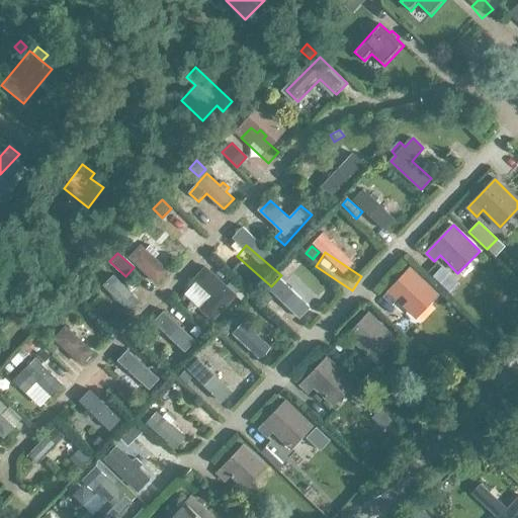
[(445,286),(454,277),(442,266),(434,275),(445,286)]
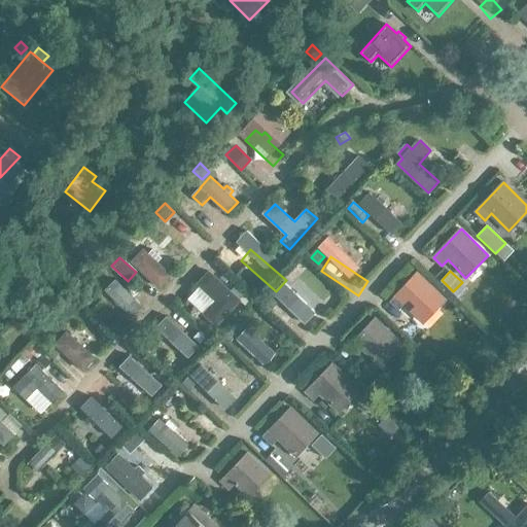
[(210,272),(199,284),(217,301),(205,314),(217,325),(246,294),(237,285),(231,291),(210,272)]
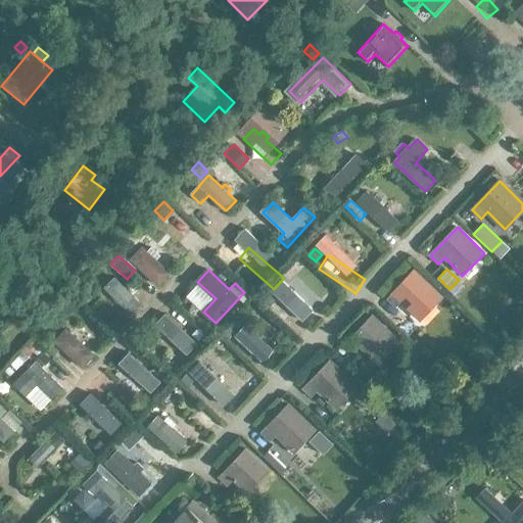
[(415,272),(388,300),(397,308),(402,302),(421,320),(442,297),(415,272)]
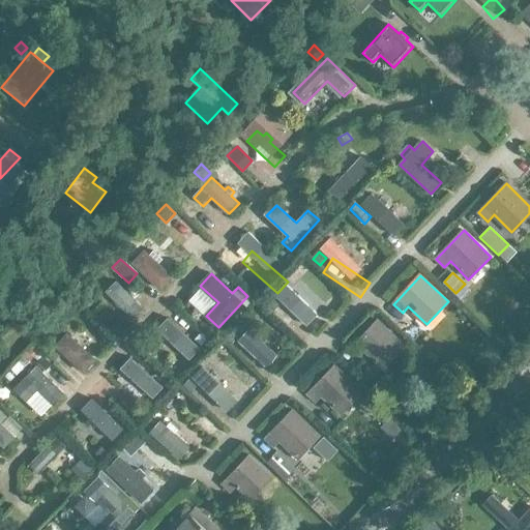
[(281,305),(274,299),(268,306),(274,313),(281,305)]
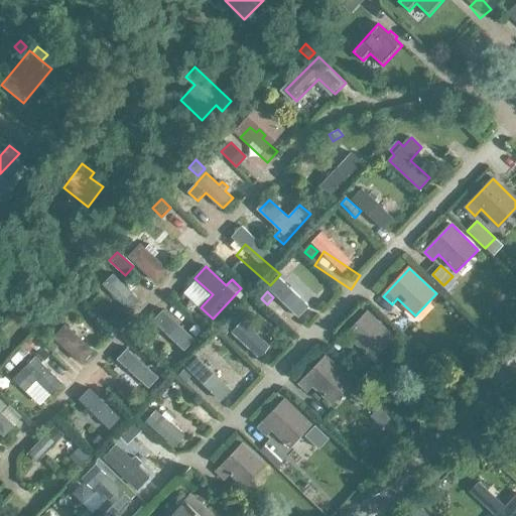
[(122,319),(131,321),(135,299),(115,295),(113,308),(123,310),(122,319)]
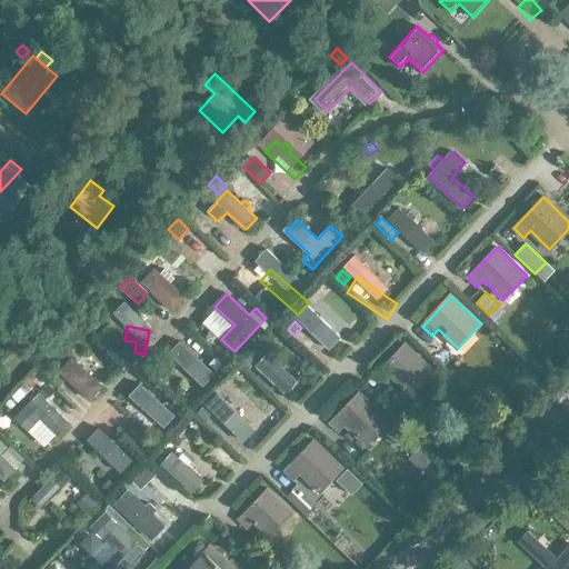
[(405,345),(376,375),(387,383),(392,378),(412,397),(436,372),(405,345)]
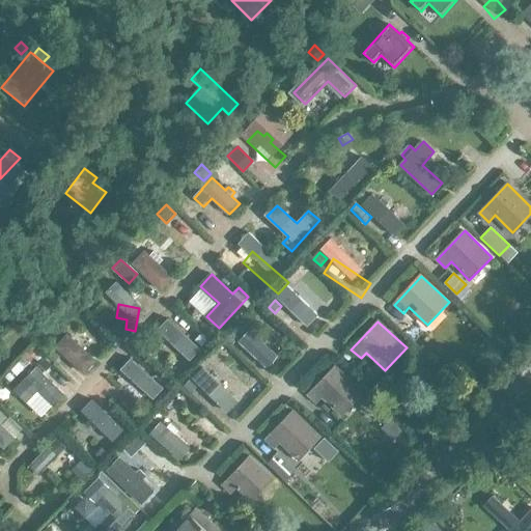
[(225,339),(231,345),(247,328),(242,323),(225,339)]
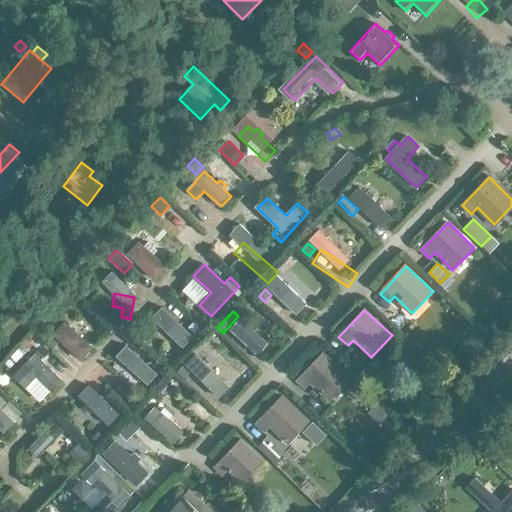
[(196,323),(190,329),(196,335),(202,329),(196,323)]
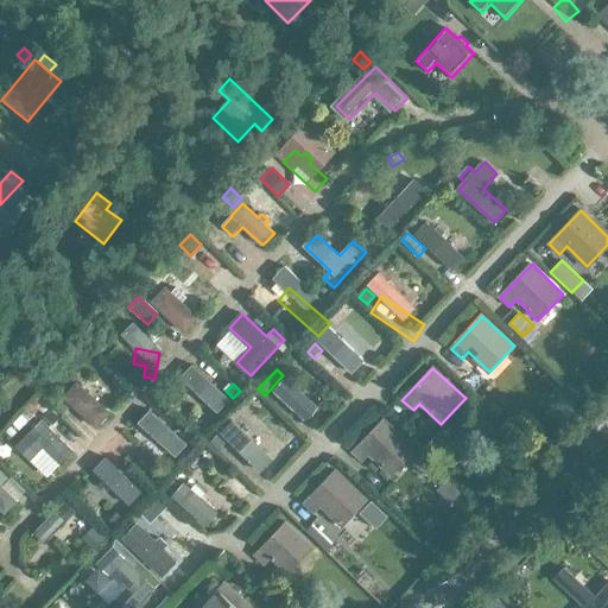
[(201,385),(189,393),(219,432),(230,424),(201,385)]
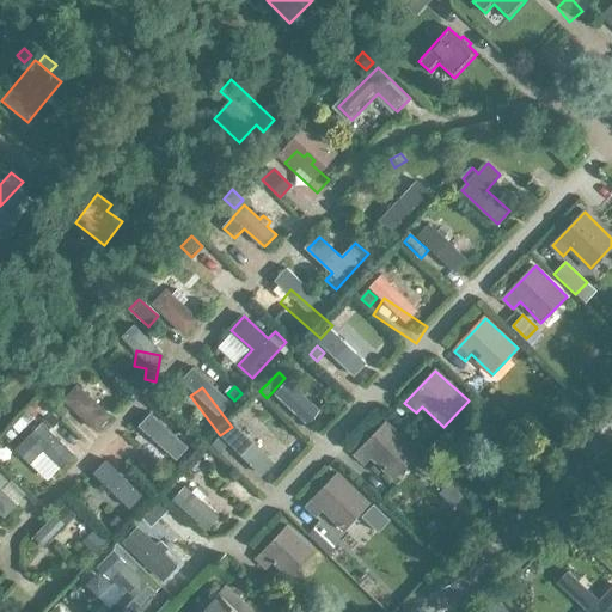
[(38,401),(32,407),(42,415),(48,409),(38,401)]
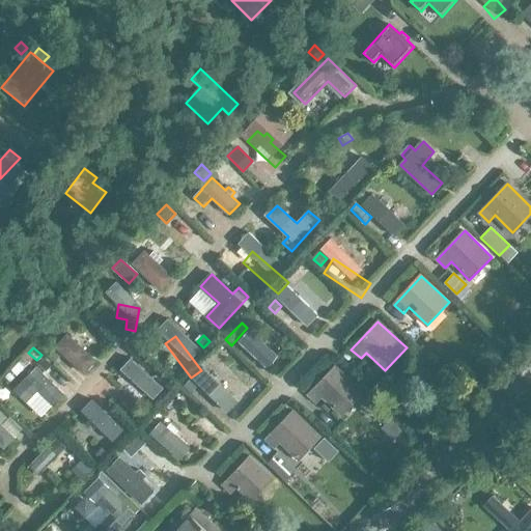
[(55,351),(48,358),(54,364),(61,357),(55,351)]
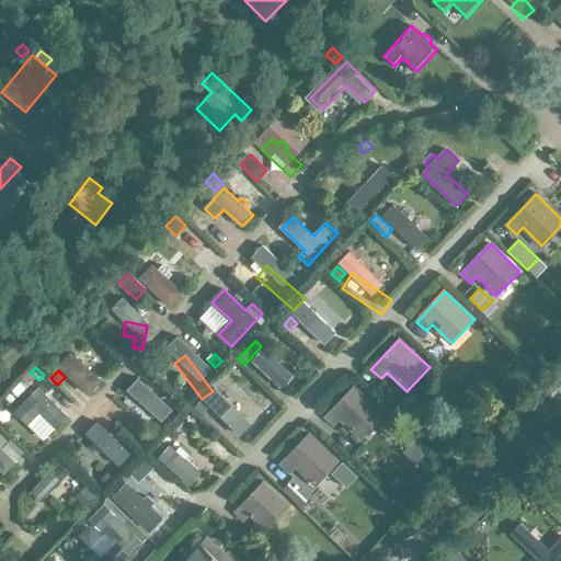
[(56,387),(48,379),(42,387),(49,393),(56,387)]
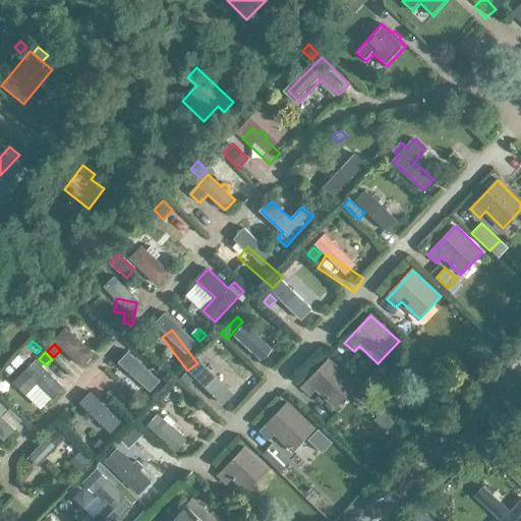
[(330,358),(301,388),(310,397),(316,390),(336,408),(357,386),(330,358)]
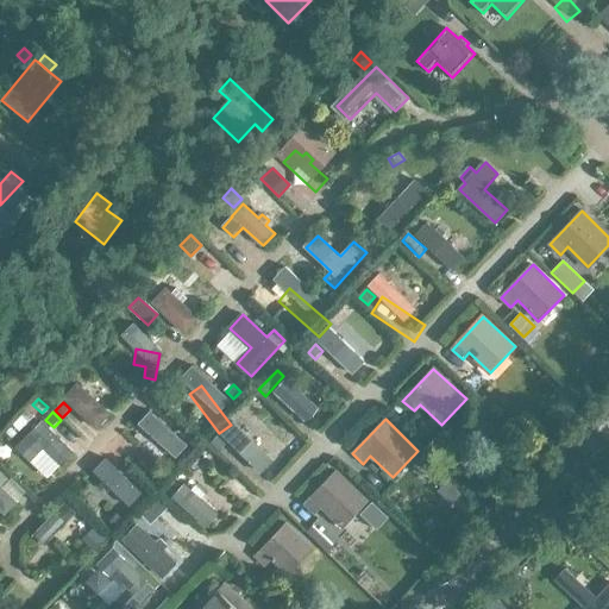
[(42,421),(17,446),(31,460),(44,446),(61,463),(73,451),(42,421)]
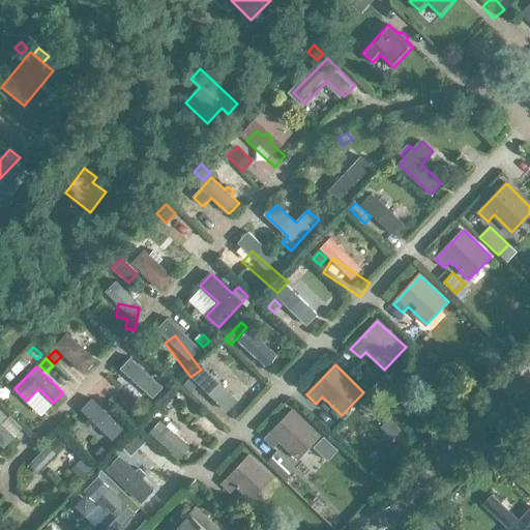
[(165,375),(159,380),(166,386),(171,381),(165,375)]
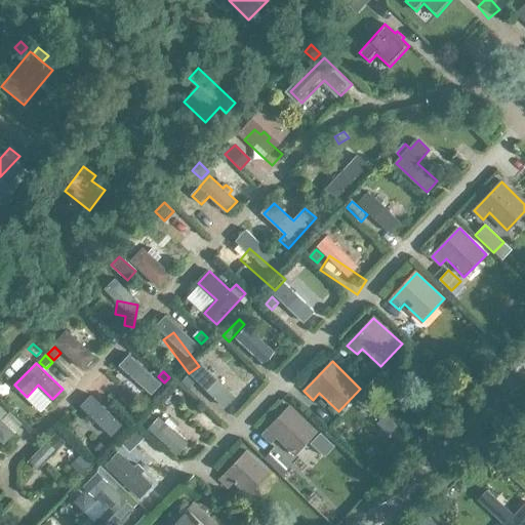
[(155,413),(166,402),(134,373),(124,386),(155,413)]
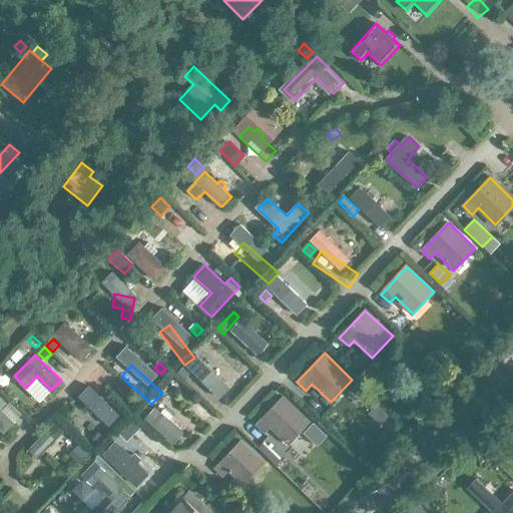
[(192,376),(184,369),(178,374),(186,382),(192,376)]
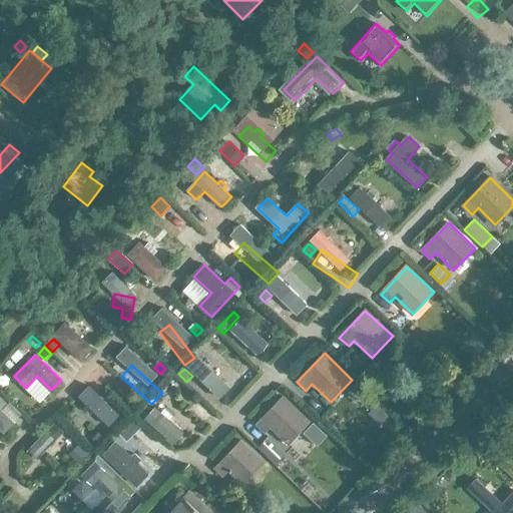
[(223,422),(237,407),(200,374),(187,389),(223,422)]
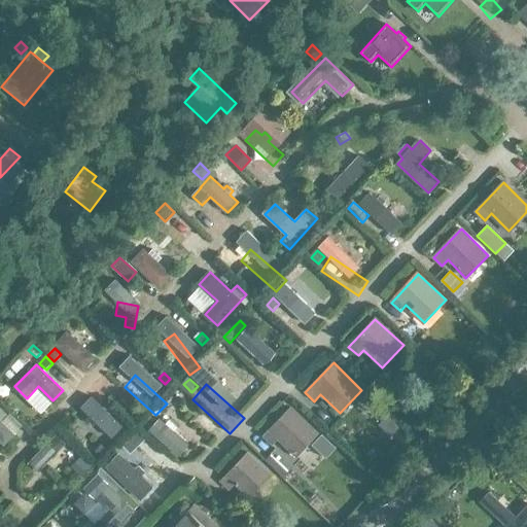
[(0,440),(4,444),(14,433),(3,422),(9,416),(0,406),(0,440)]
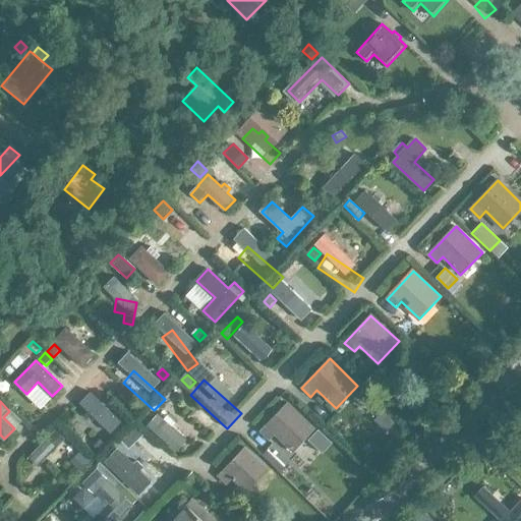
[(288,403),(261,430),(270,439),(276,432),(294,451),(315,429),(288,403)]
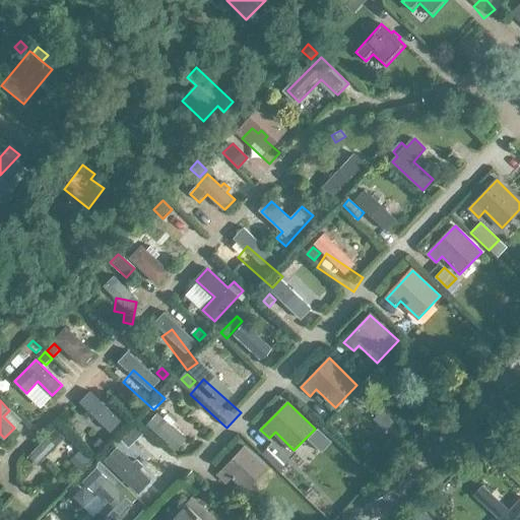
[(136,427),(130,433),(137,440),(143,434),(136,427)]
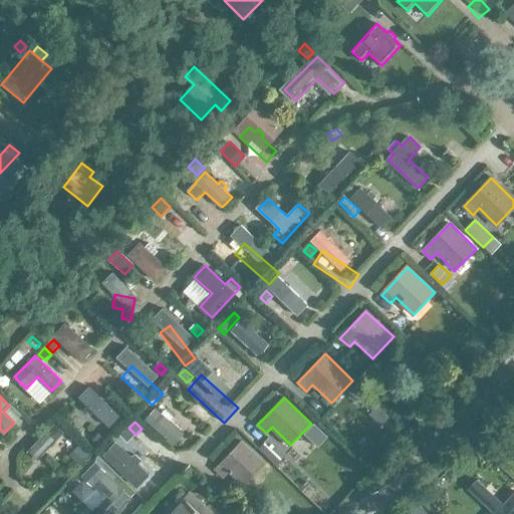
[(99,435),(92,441),(99,449),(106,442),(99,435)]
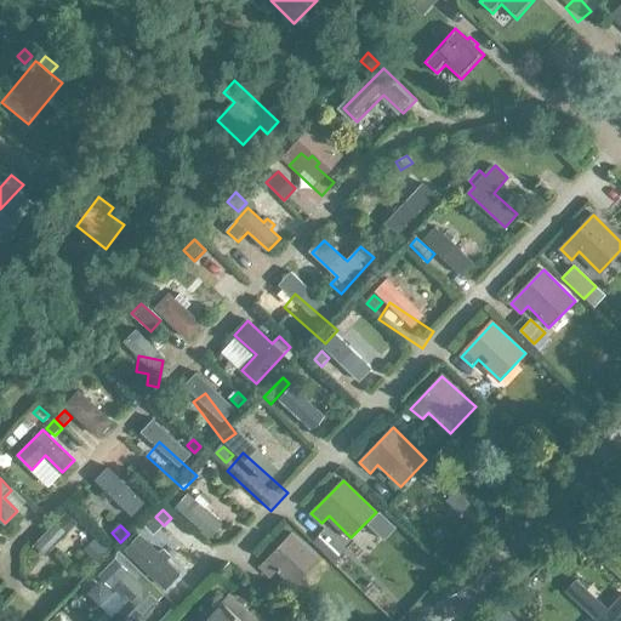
[(292,533),(261,567),(271,576),(278,569),(297,586),(320,559),(292,533)]
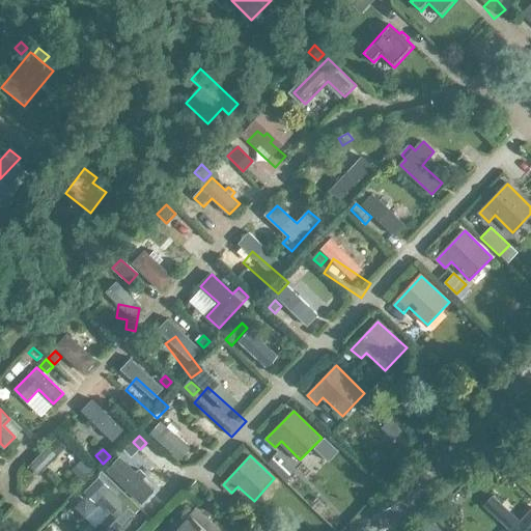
[(73,473),(83,482),(92,472),(82,462),(73,473)]
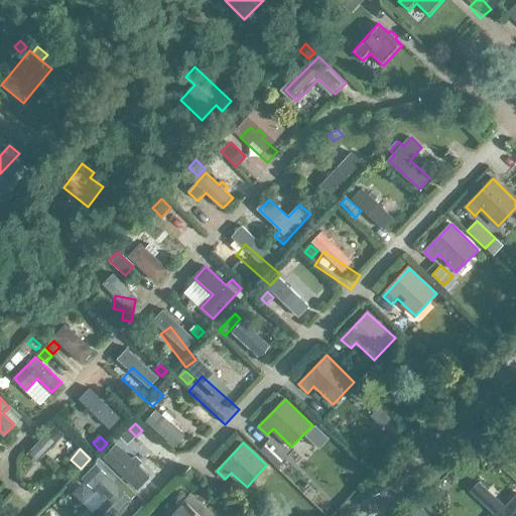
[(102,501),(104,503),(105,504),(92,515),(118,515),(133,501),(114,482),(117,478),(107,468),(100,476),(104,480),(95,489),(104,498),(102,501)]
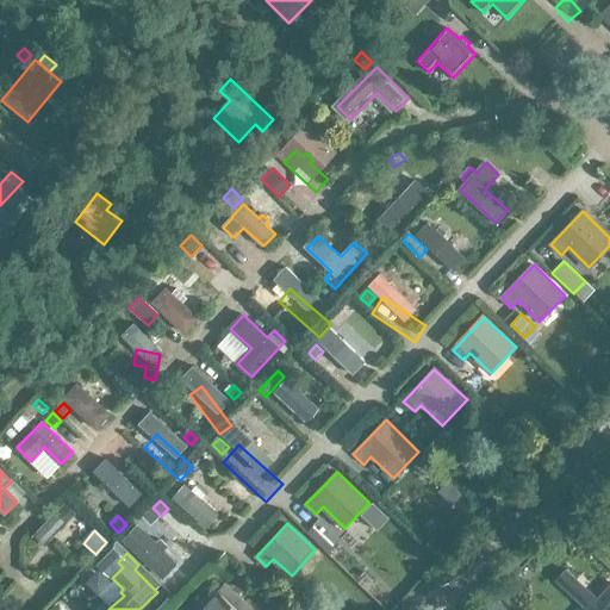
[(609,609),(609,584),(598,598),(566,568),(555,580),(587,609),(585,609),(609,609)]
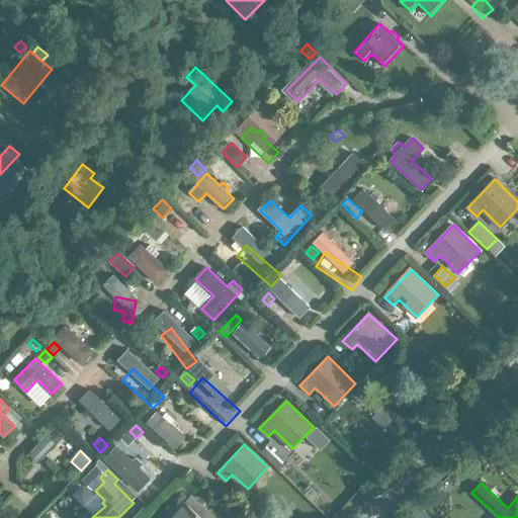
[(174,517),(216,517),(191,495),(185,502),(182,500),(169,514),(174,517)]
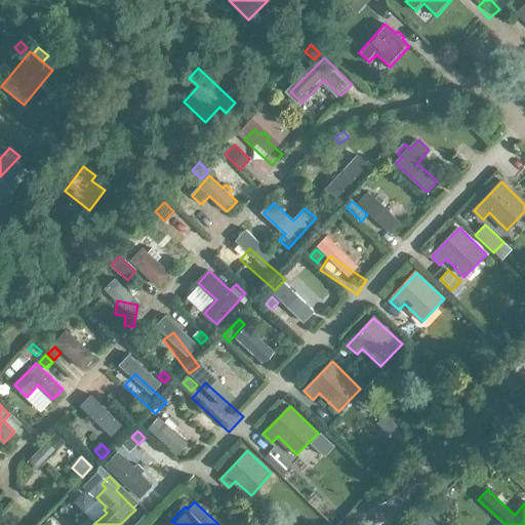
[(437,524),(427,516),(416,524),(437,524)]
